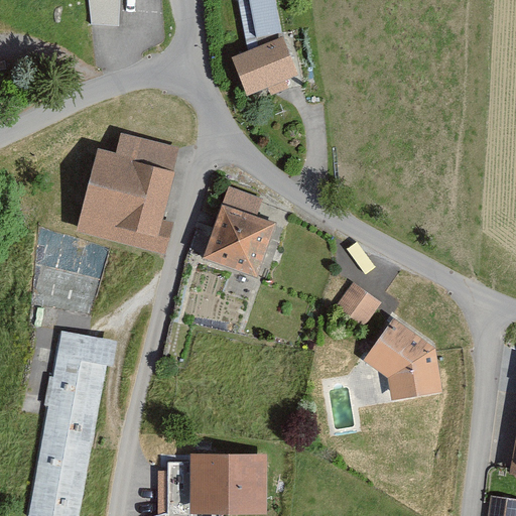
[(91,0),(92,22),(120,21),(120,0),(91,0)]
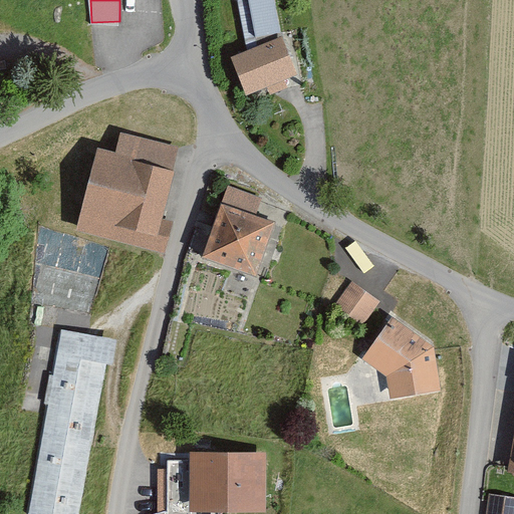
[(240,0),(249,39),(259,37),(251,0),(240,0)]
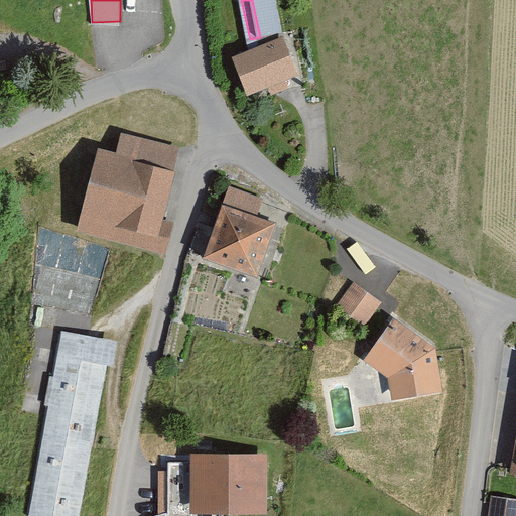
[(279,0),(252,0),(260,35),(286,30),(279,0)]
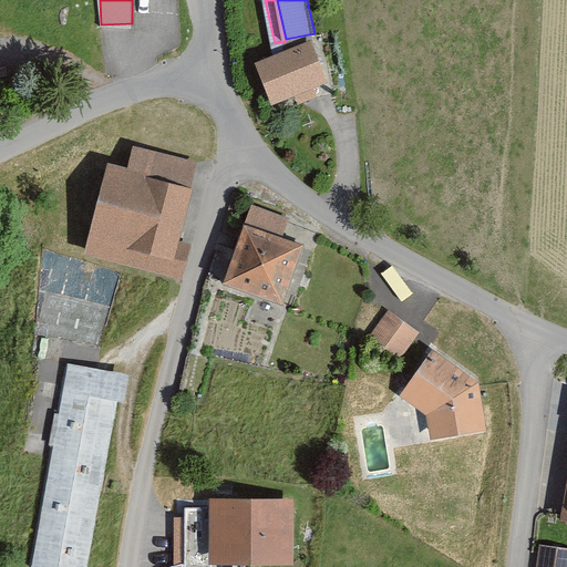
[(311,45),(260,63),(274,101),(325,83),(311,45)]
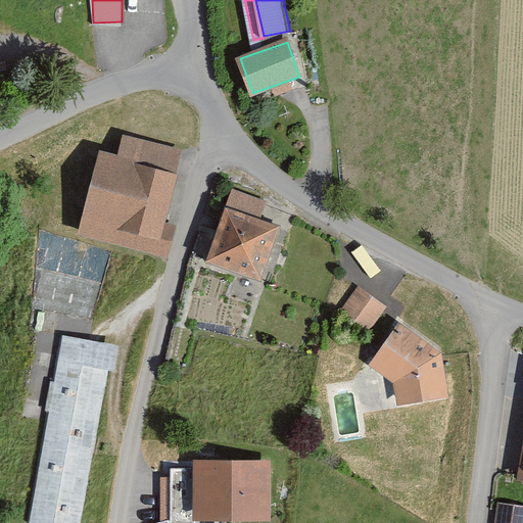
[(120,155),(102,151),(82,234),(159,253),(185,149),(126,135),(120,155)]
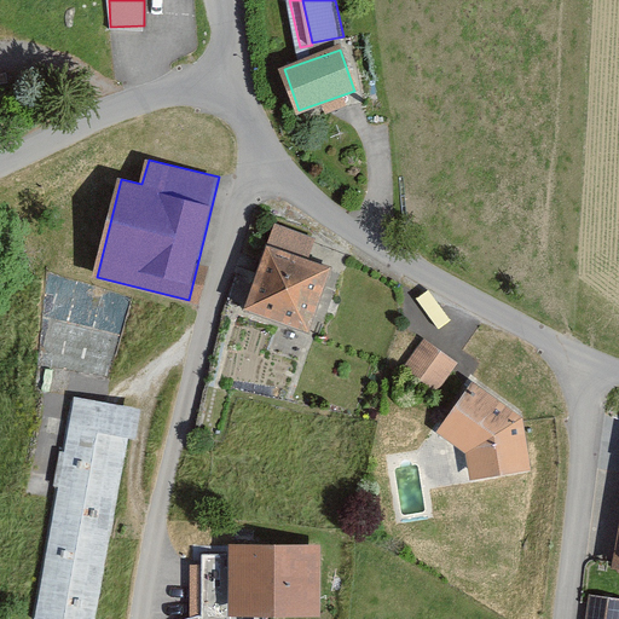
[(342,267),(312,254),(319,237),(276,218),(238,301),(312,334),(342,267)]
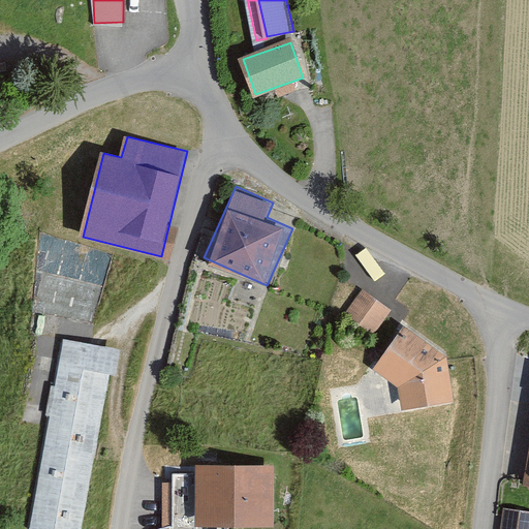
[(365,289),(345,316),(373,336),(393,309),(365,289)]
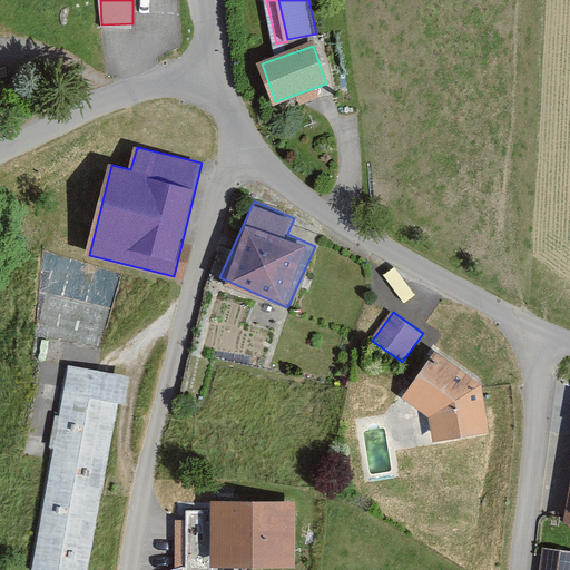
[(439,353),(406,399),(431,415),(435,444),(493,435),(484,385),(439,353)]
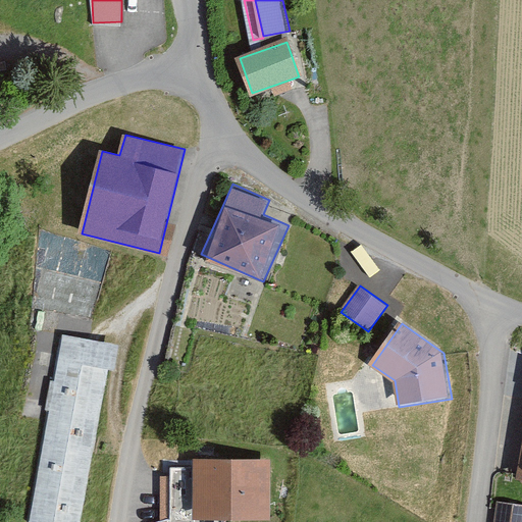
[(119,344),(63,334),(31,521),(82,521),(108,370),(115,368),(119,344)]
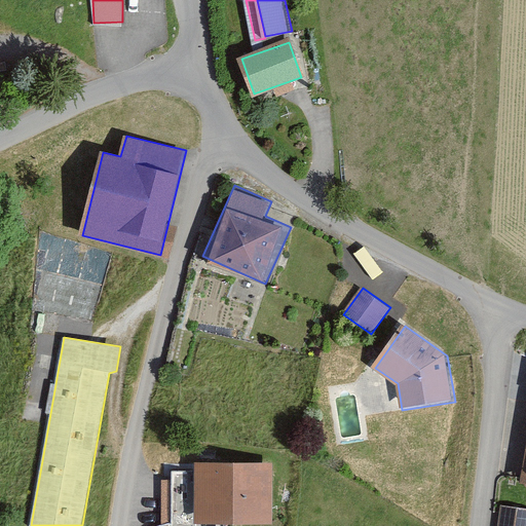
[(272,464),(196,463),(196,471),(196,519),(196,524),(271,525),(272,464)]
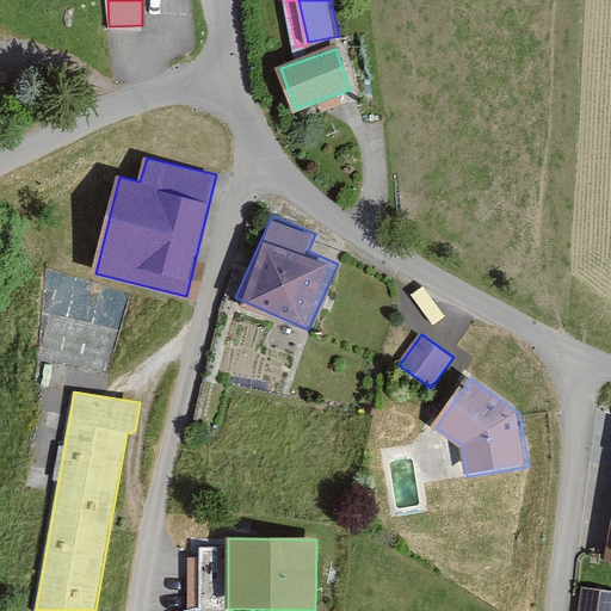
[(228,603),(228,547),(201,547),(201,603),(228,603)]
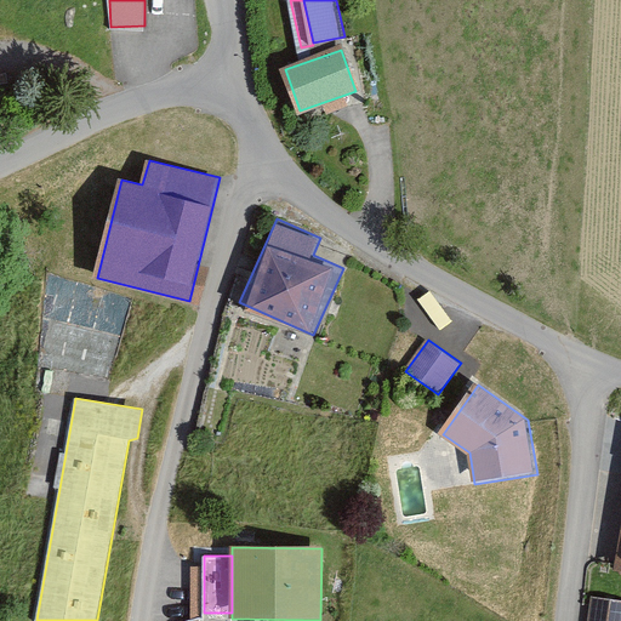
[(620,620),(620,599),(593,596),(588,620),(620,620)]
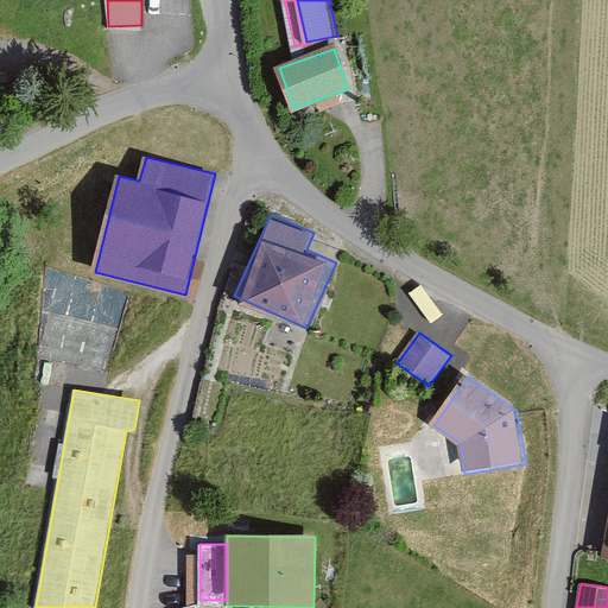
All buildings are outlined.
